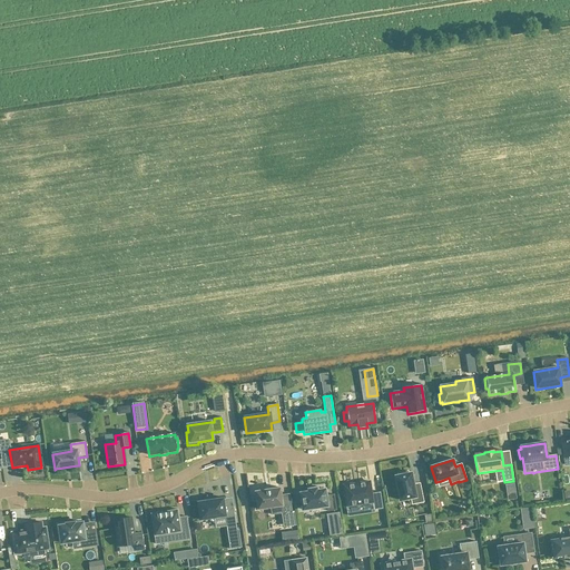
[(423,503),(420,488),(414,489),(411,474),(409,474),(408,472),(396,474),(397,477),(395,477),(400,501),(410,499),(412,505),(423,503)]
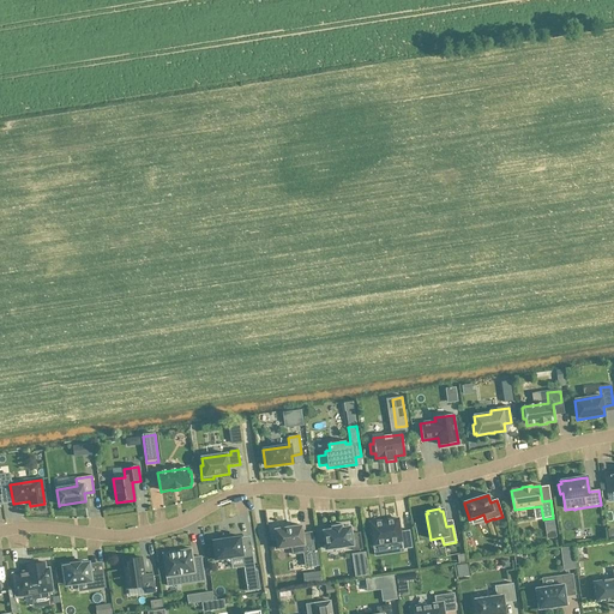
[(399,533),(398,519),(369,524),(373,546),(401,542),(402,551),(411,549),(409,531),(399,533)]
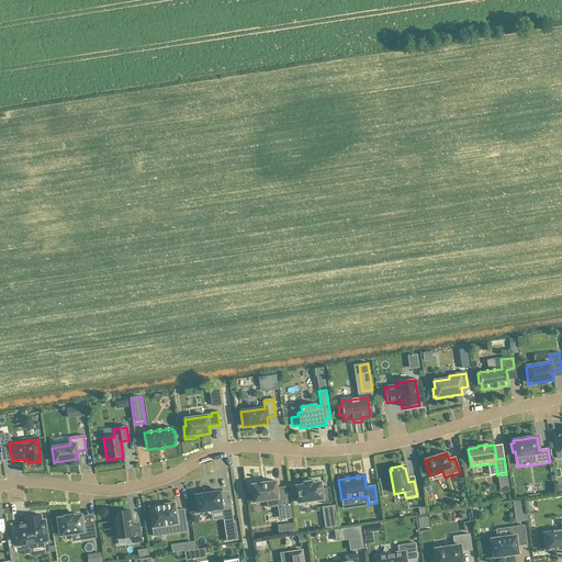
[(284,490),(277,491),(276,483),(276,482),(274,482),(266,483),(260,484),(253,485),(251,485),(251,486),(254,502),(254,503),(255,503),(278,499),(279,507),(280,520),(291,518),(290,507),(287,506),(284,490)]
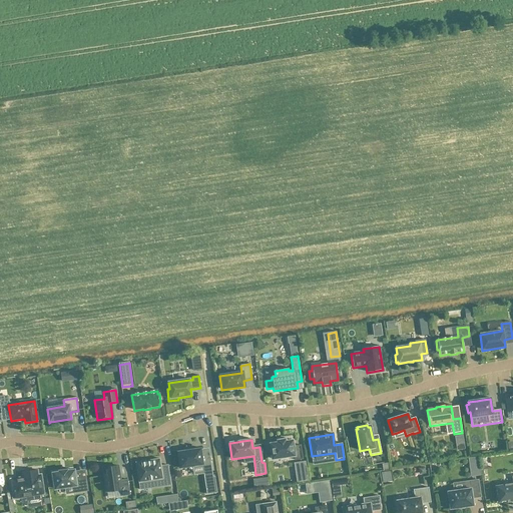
[(278,443),(270,444),(272,460),(280,459),(281,461),(289,460),(288,458),(295,457),(295,461),(303,460),(301,446),(294,447),(293,441),(286,442),(286,440),(278,441),(278,443)]
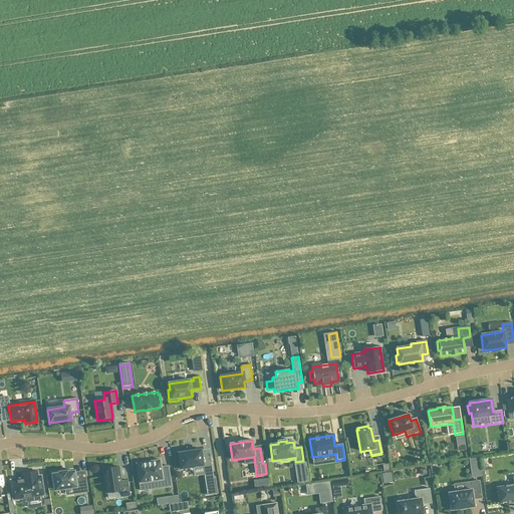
[(179,453),(178,454),(178,455),(180,469),(180,470),(181,470),(181,469),(193,468),(202,466),(202,467),(204,476),(207,497),(218,495),(215,479),(213,479),(210,458),(202,459),(201,452),(201,451),(201,450),(200,450),(200,451),(179,454),(179,453)]
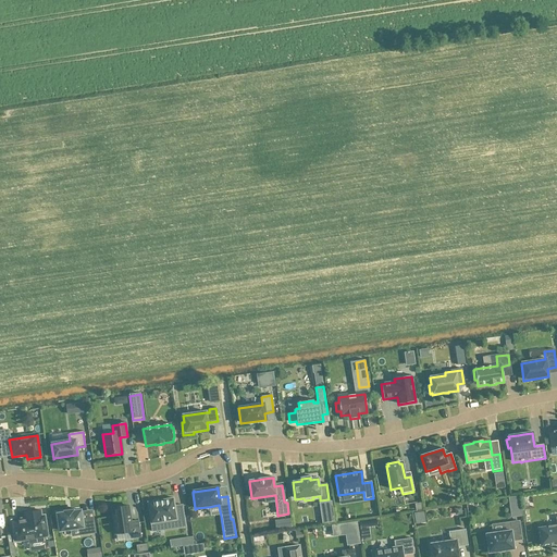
[(176,523),(176,529),(185,528),(182,506),(174,507),(174,500),(174,499),(172,499),(149,503),(148,503),(148,504),(151,531),(151,533),(163,531),(163,530),(162,525),(176,523)]
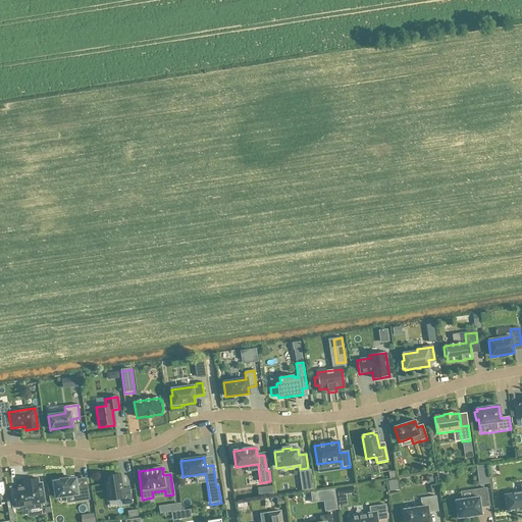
[(122,490),(119,475),(105,477),(108,501),(122,499),(123,506),(132,505),(129,489),(122,490)]
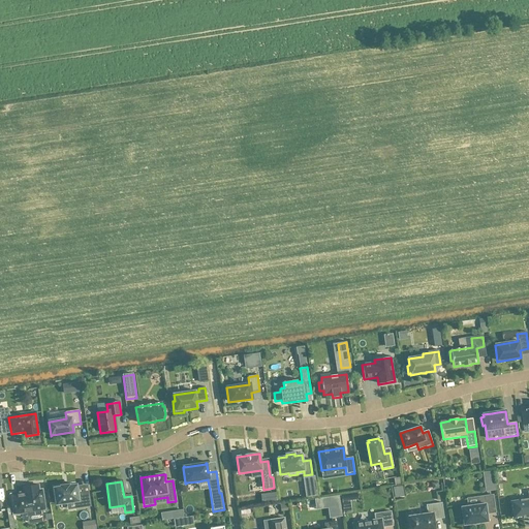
[(37,486),(28,487),(24,488),(24,491),(24,494),(17,495),(10,496),(11,498),(13,515),(21,514),(21,512),(27,511),(28,517),(41,515),(41,510),(44,510),(41,491),(38,492),(37,486)]
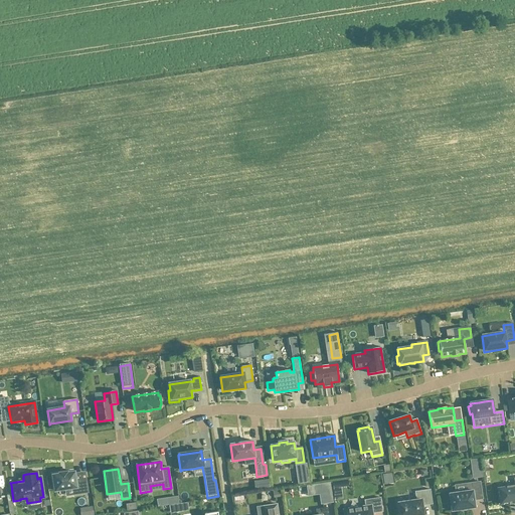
[(59,475),(52,476),(54,492),(74,489),(75,495),(88,494),(86,481),(75,482),(74,473),(67,474),(67,473),(59,474),(59,475)]
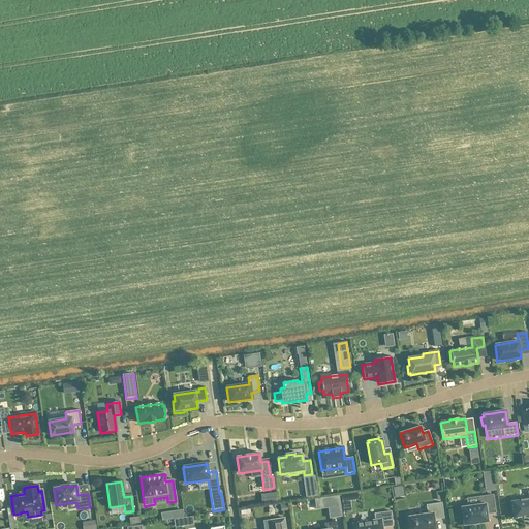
[(339,496),(327,498),(329,508),(330,519),(342,517),(339,496)]
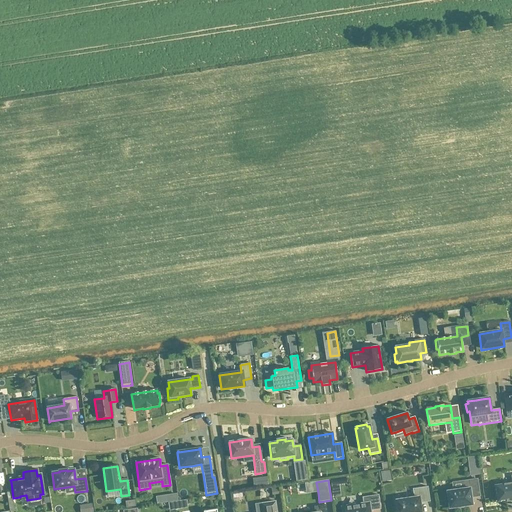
[(449,509),(472,506),(471,498),(479,497),(477,480),(468,481),(469,488),(446,491),(447,496),(444,496),(446,505),(448,505),(449,509)]
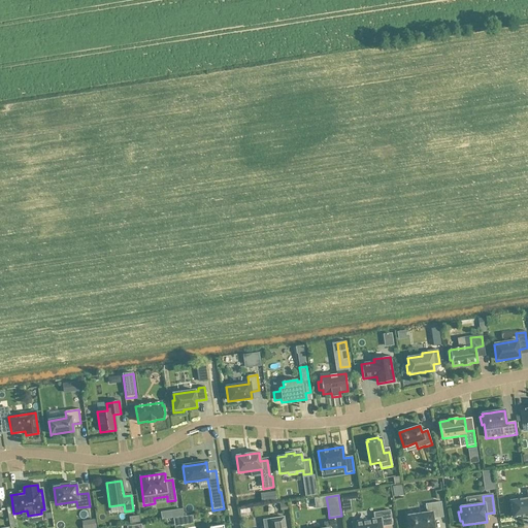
[(527,498),(510,501),(513,518),(522,517),(522,518),(527,517),(527,516),(527,515),(527,498)]
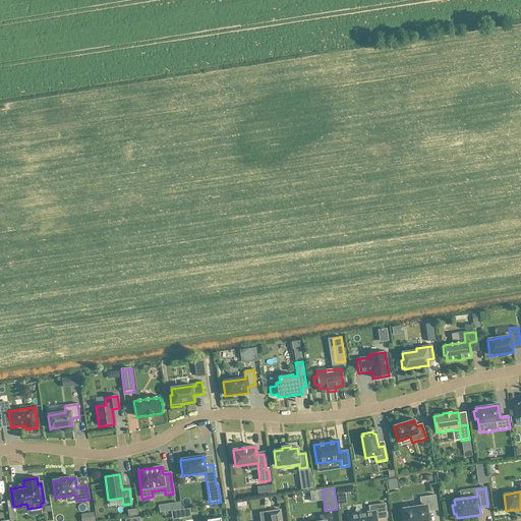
[(438,511),(435,496),(419,499),(421,507),(403,510),(404,520),(427,520),(427,513),(438,511)]
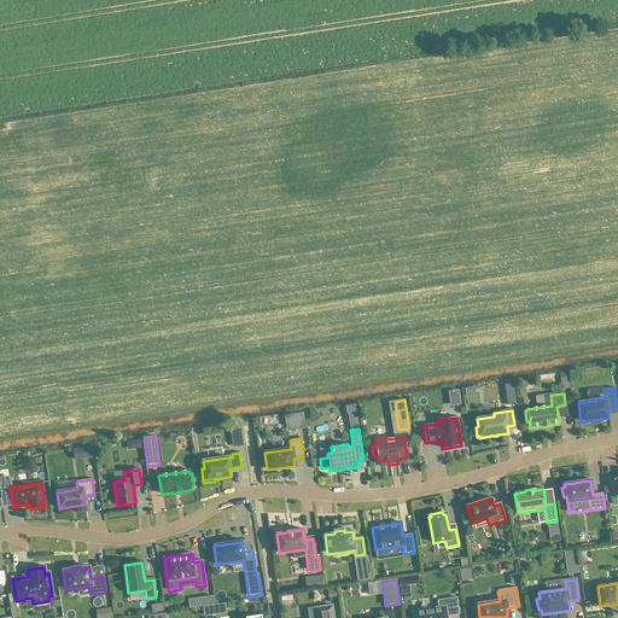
[(447,617),(447,614),(450,614),(450,617),(459,616),(456,599),(437,601),(438,608),(413,613),(413,612),(412,613),(412,617),(447,617)]
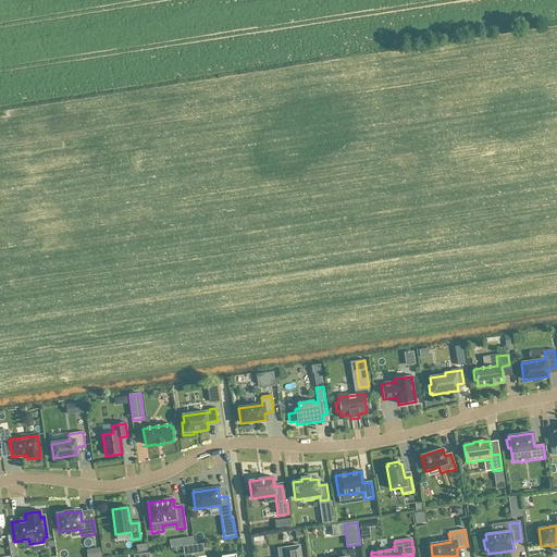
[(87,551),(88,556),(91,556),(102,554),(99,546),(87,551)]
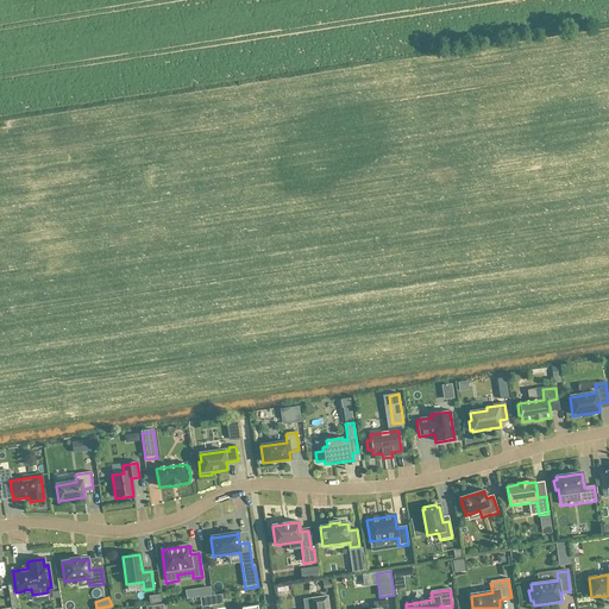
[(328,608),(327,597),(311,600),(311,608),(328,608)]
